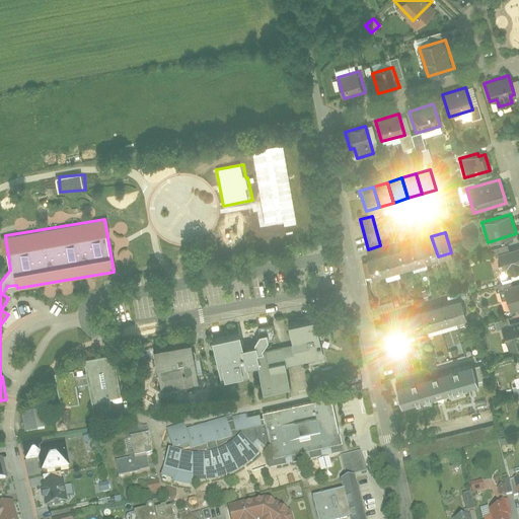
[(438,256),(431,236),(418,240),(424,261),(438,256)]
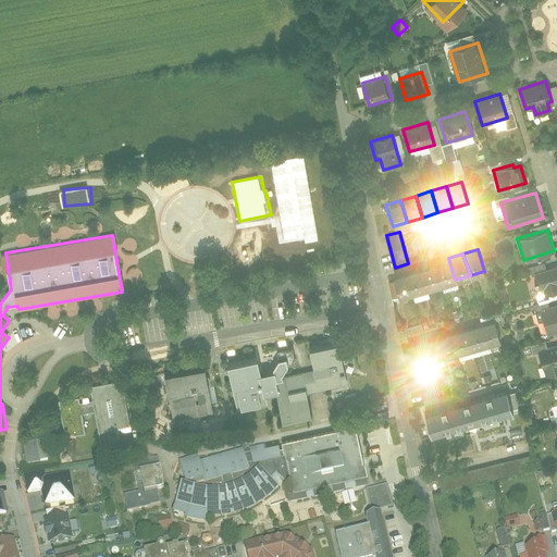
[(455,280),(448,258),(434,262),(441,284),(455,280)]
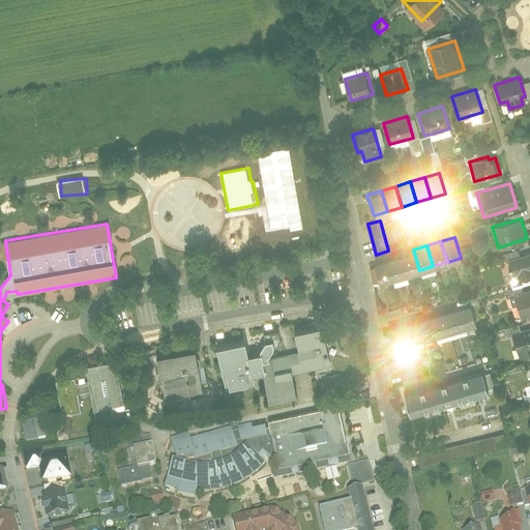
[(419,270),(413,249),(400,255),(406,275),(419,270)]
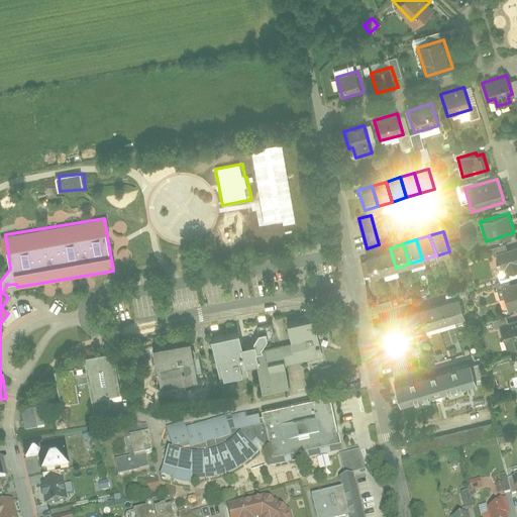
[(516,245),(494,253),(499,269),(504,267),(506,274),(516,270),(516,245)]
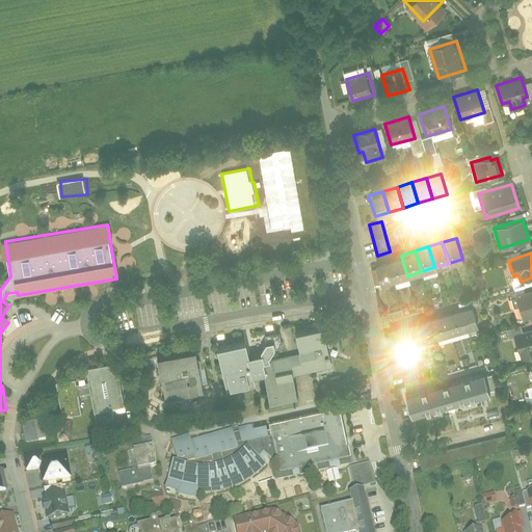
[(407,276),(401,256),(387,260),(394,281),(407,276)]
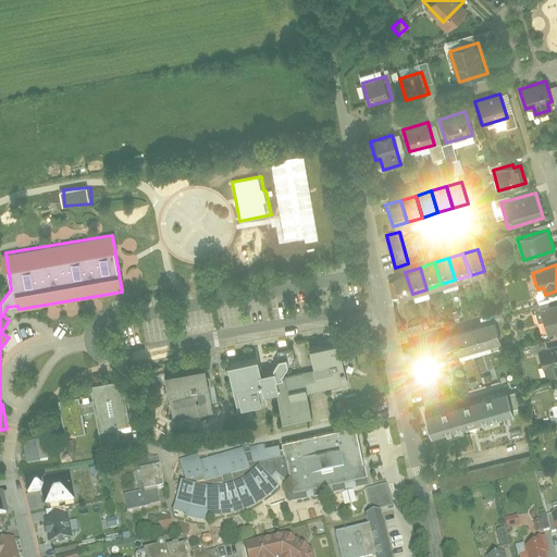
[(412,294),(405,272),(391,276),(397,298),(412,294)]
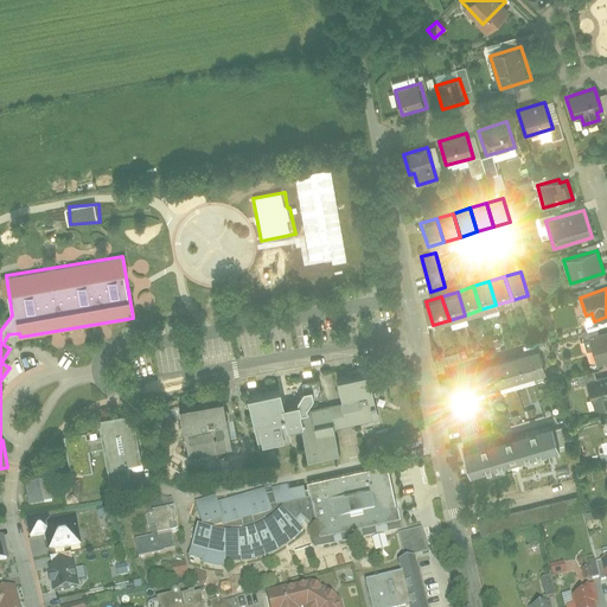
[(606,362),(606,331),(587,338),(595,365),(606,362)]
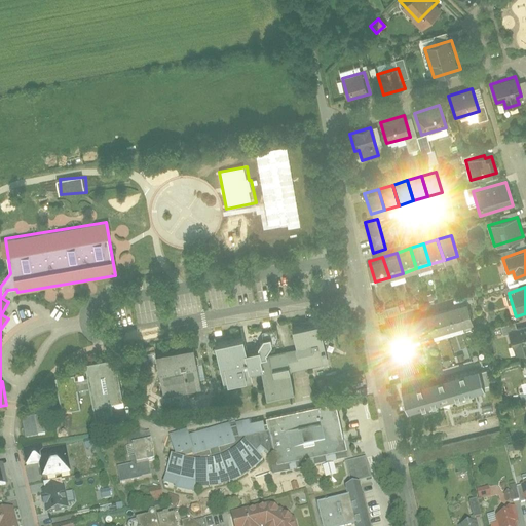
[(472,322),(465,301),(451,306),(458,327),(472,322)]
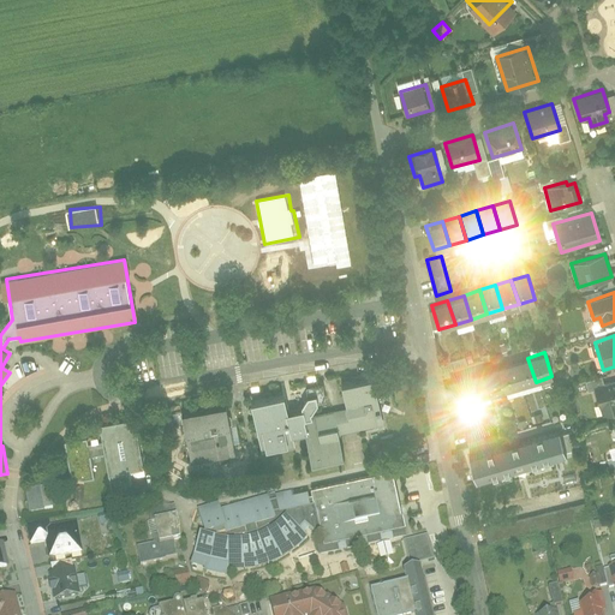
[(467,358),(453,360),(454,368),(469,365),(467,358)]
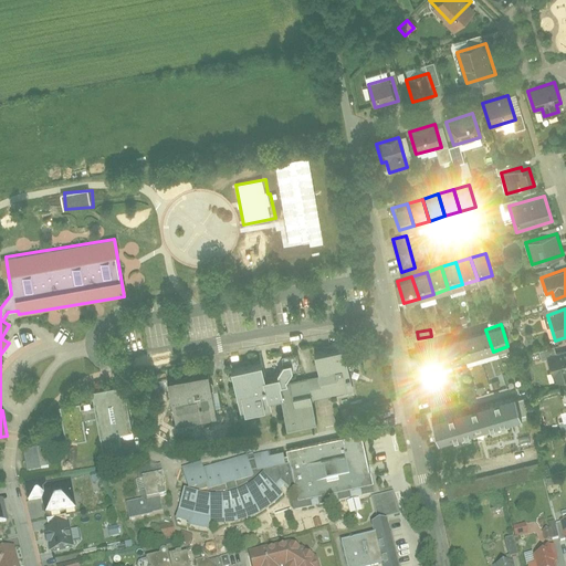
[(493,352),(485,329),(471,334),(478,356),(493,352)]
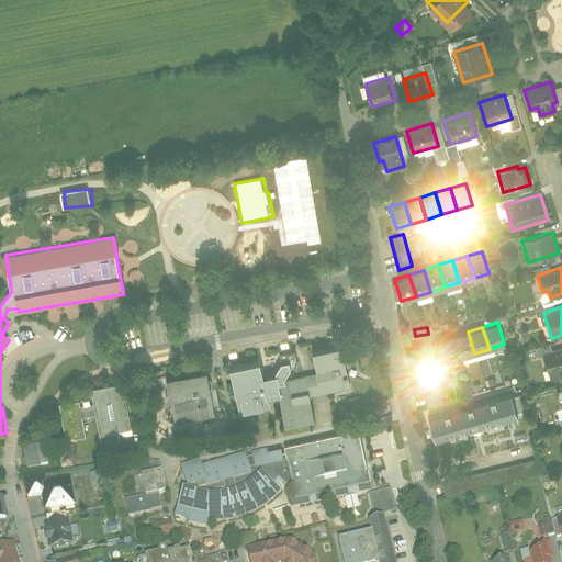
[(474,353),(468,332),(453,336),(460,358),(474,353)]
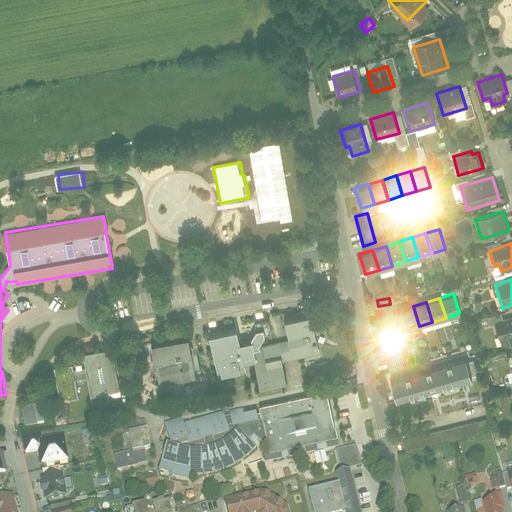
[(419,326),(413,306),(400,310),(406,330),(419,326)]
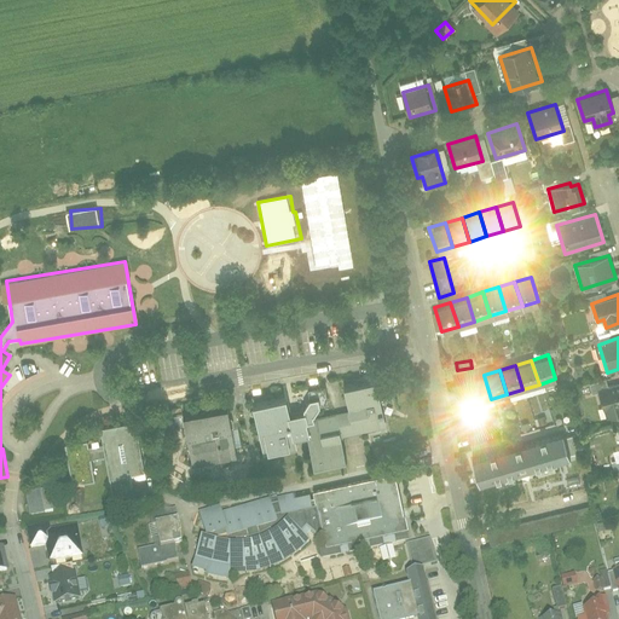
[(491,399),(484,375),(467,380),(475,404),(491,399)]
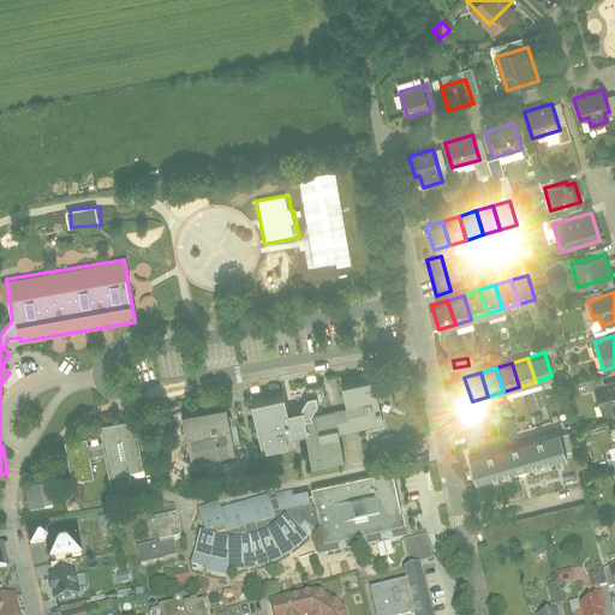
[(306,419),(317,465),(351,457),(346,433),(384,424),(372,374),(342,380),(348,410),(306,419)]
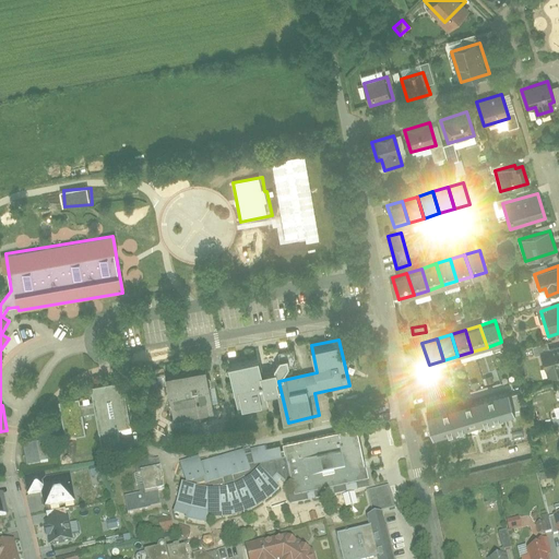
[(429,365),(421,343),(407,347),(415,369),(429,365)]
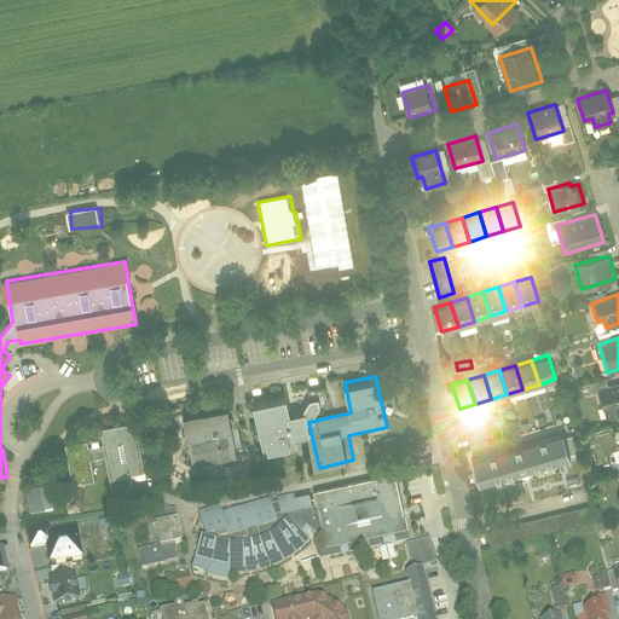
[(618,382),(597,389),(607,420),(618,415),(618,382)]
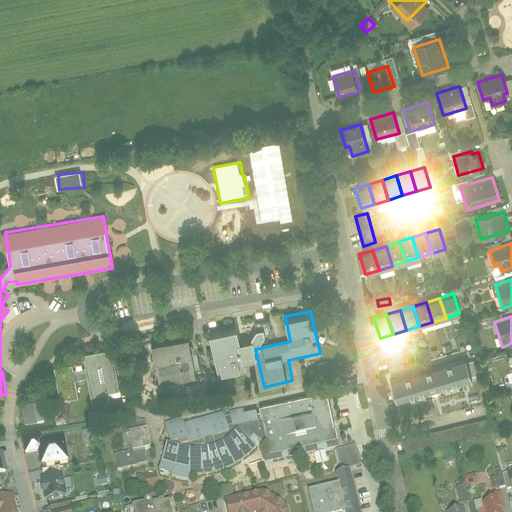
[(237,327),(209,333),(217,366),(245,359),(237,327)]
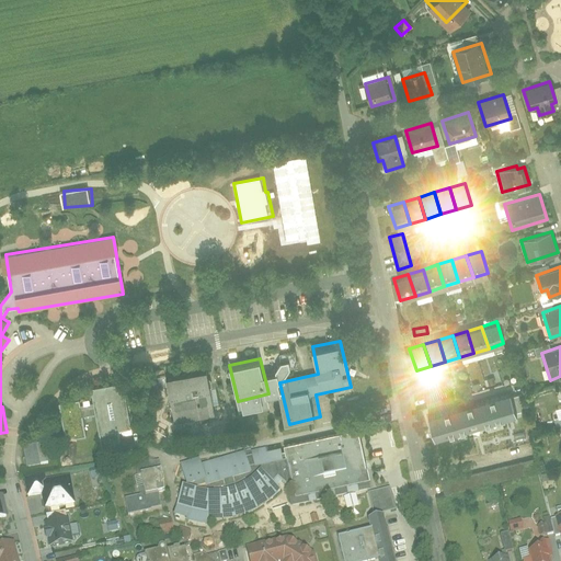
[(218,415),(210,369),(170,376),(178,422),(218,415)]
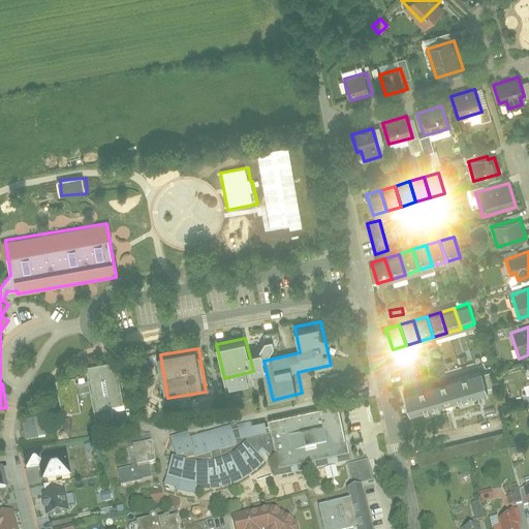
[(118,361),(86,367),(96,425),(115,422),(112,406),(125,404),(118,361)]
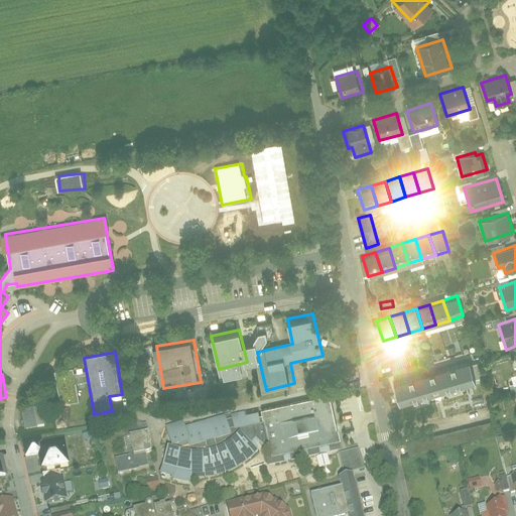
[(393,361),(395,373),(412,370),(409,358),(393,361)]
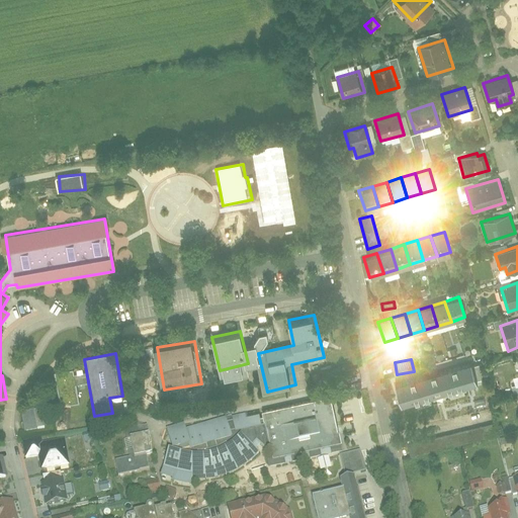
[(480,381),(472,361),(461,365),(467,385),(480,381)]
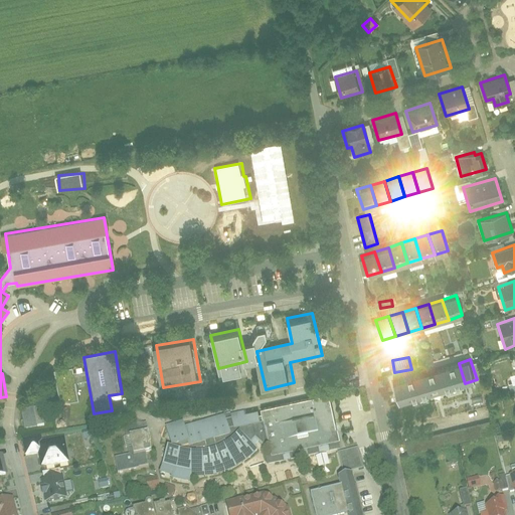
[(465,383),(459,363),(448,366),(454,386),(465,383)]
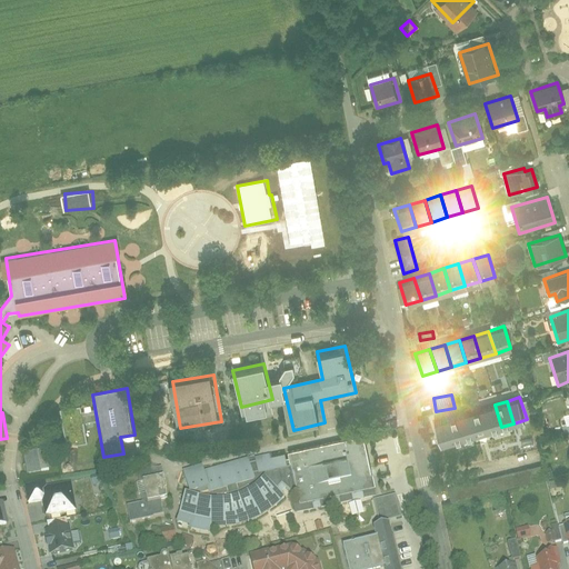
[(83,405),(59,409),(66,447),(89,442),(83,405)]
